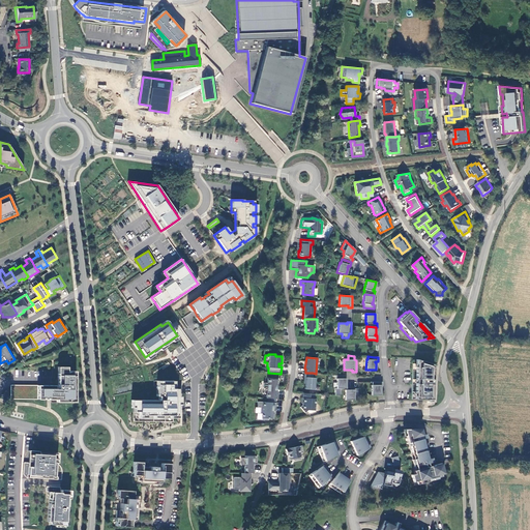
[(432,384),(432,369),(433,367),(433,365),(416,359),(416,363),(412,363),(411,400),(432,400),(433,384),(432,384)]
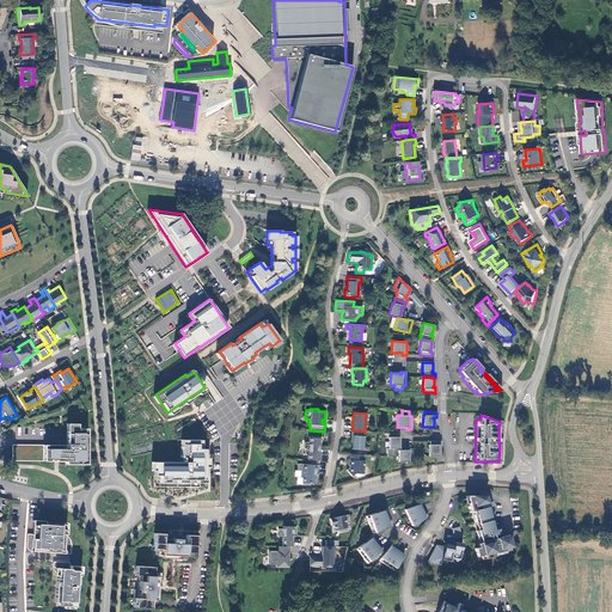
[(79,423),(72,423),(72,430),(68,430),(68,448),(65,448),(65,445),(56,445),(56,452),(14,452),(14,460),(89,461),(89,436),(86,436),(86,428),(80,428),(80,429),(79,429),(79,423)]
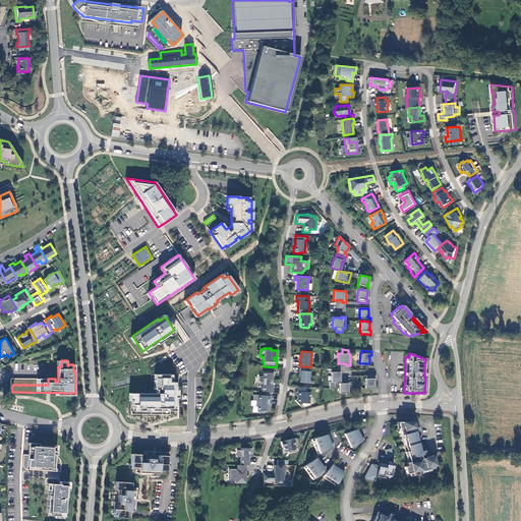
[(307,366),(300,366),(299,366),(299,371),(300,371),(300,374),(298,374),(298,379),(299,379),(299,383),(308,383),(309,371),(307,371),(307,366)]
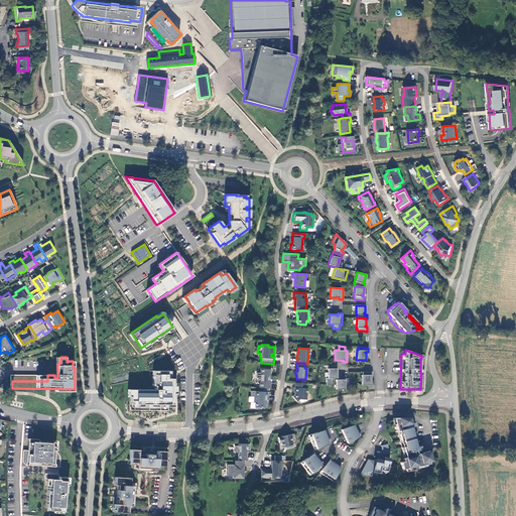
[(328,378),(331,378),(337,378),(337,371),(336,371),(336,366),(326,365),(326,369),(328,369),(328,378)]
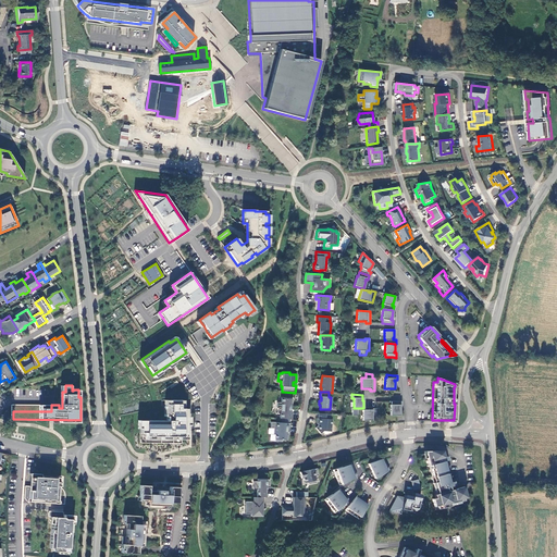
[(277,413),(280,413),(281,413),(281,419),(292,419),(292,411),(289,411),(289,409),(292,409),(292,406),(293,399),(281,398),(281,403),(277,403),(276,408),(277,408),(277,413)]
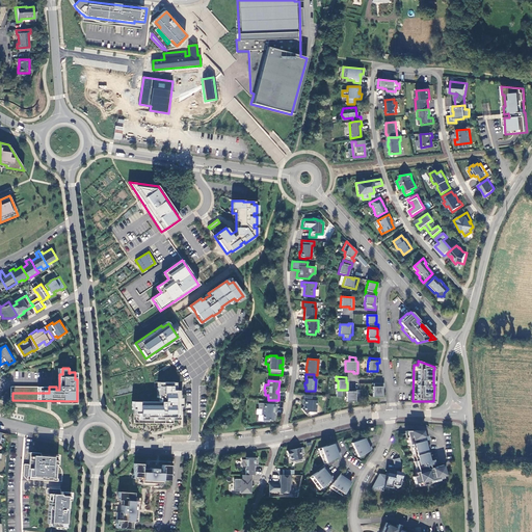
[(175,382),(160,382),(159,397),(159,401),(134,401),(134,408),(134,413),(138,413),(138,417),(147,417),(154,417),(161,417),(170,417),(178,417),(178,405),(178,398),(178,390),(175,390),(175,382)]
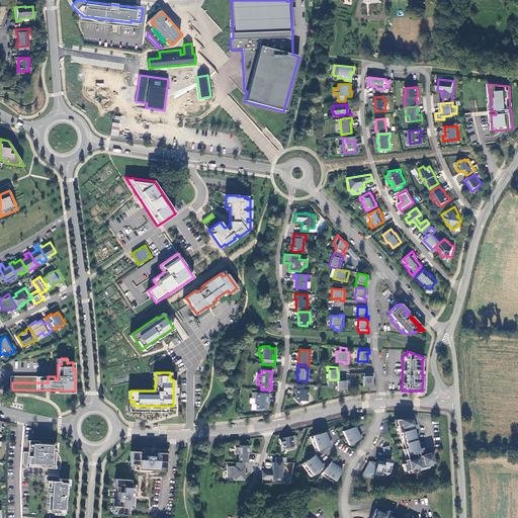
[(370,377),(371,377),(373,377),(373,373),(363,373),(363,376),(362,376),(362,385),(371,386),(371,378),(370,379),(370,377)]
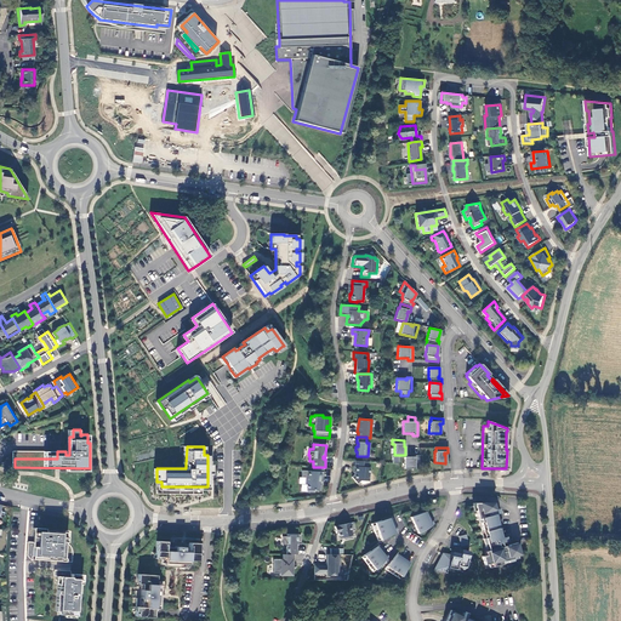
[(414,455),(414,457),(412,457),(404,457),(404,468),(416,468),(419,468),(419,455),(414,455)]
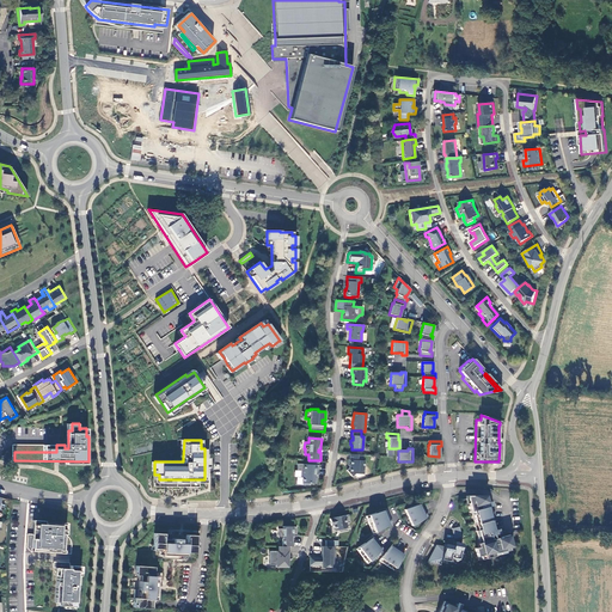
[(362,460),(363,456),(349,454),(349,459),(348,459),(348,465),(349,465),(349,469),(347,470),(352,477),(355,473),(363,475),(363,460),(362,460)]
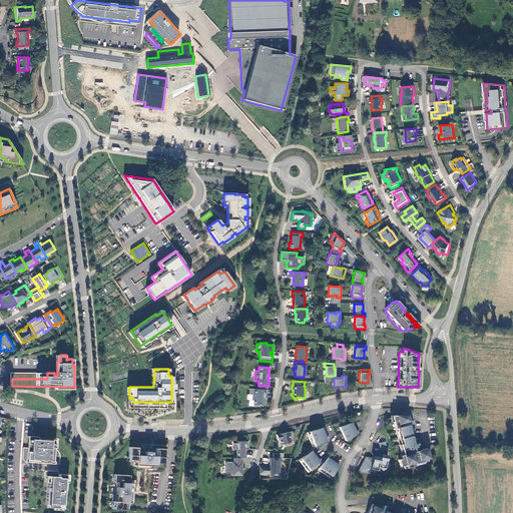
[(264,398),(265,398),(267,398),(267,390),(249,389),(248,394),(251,395),(251,400),(253,400),(252,407),(260,407),(260,405),(265,406),(265,401),(264,401),(264,398)]
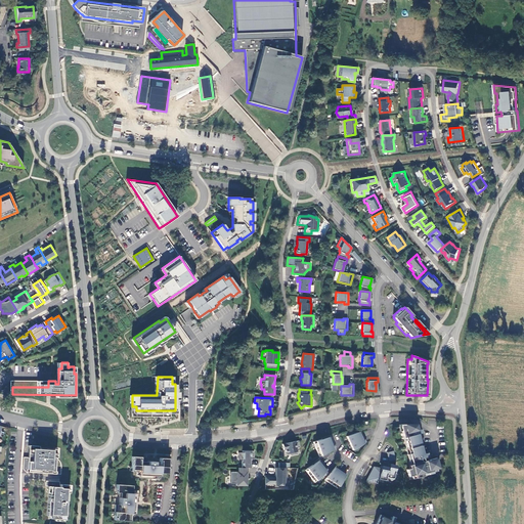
[(438,469),(436,457),(429,460),(428,462),(426,461),(425,457),(422,457),(421,454),(424,453),(419,433),(416,434),(415,431),(418,430),(416,425),(399,425),(399,427),(402,438),(404,437),(409,453),(407,454),(409,462),(410,462),(411,465),(409,465),(408,466),(409,469),(406,470),(408,477),(411,476),(411,479),(424,476),(424,474),(429,473),(429,475),(434,473),(433,470),(438,469)]
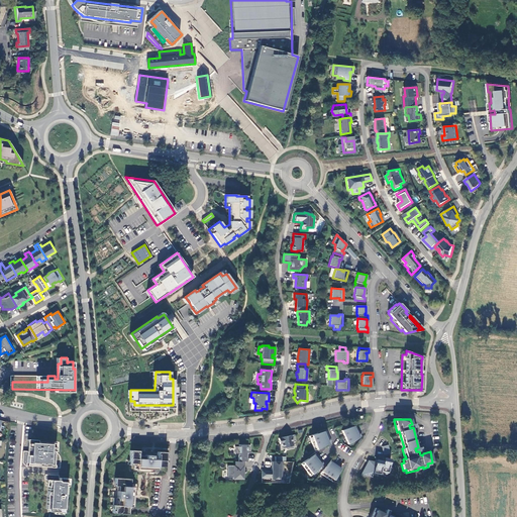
[(362,436),(355,425),(341,430),(348,444),(362,436)]
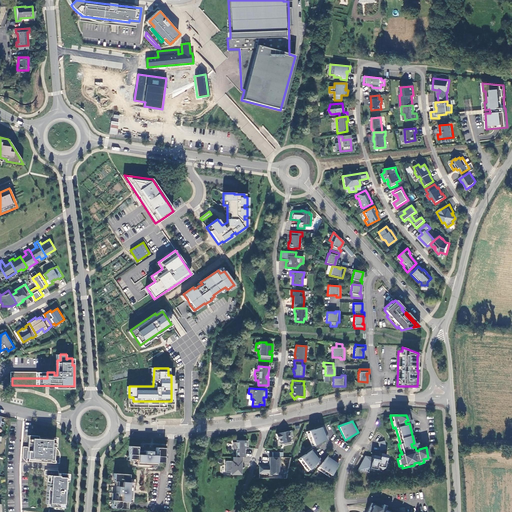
[(306,432),(312,446),(314,445),(327,438),(322,427),(306,432)]
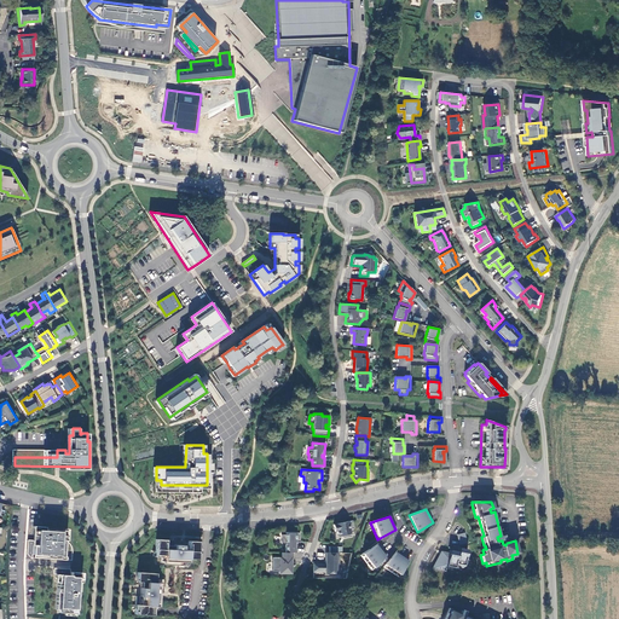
[(337,537),(340,536),(342,536),(343,538),(352,537),(351,530),(354,528),(352,520),(333,525),(335,532),(337,531),(337,537)]
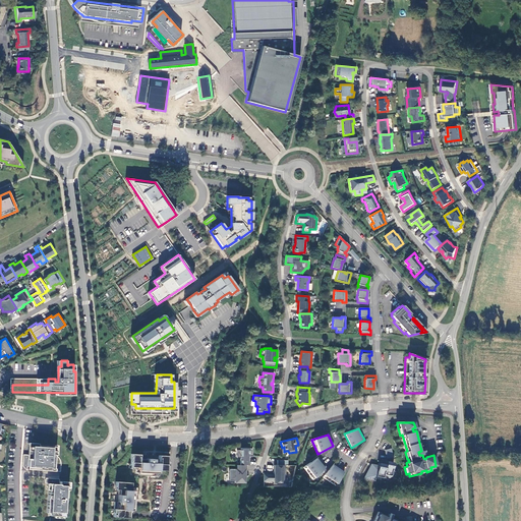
[(55,468),(56,455),(57,449),(59,449),(59,446),(55,445),(55,447),(40,446),(40,444),(30,443),(30,446),(33,446),(32,459),(30,459),(30,462),(27,462),(27,459),(25,459),(25,464),(25,465),(26,466),(27,466),(29,466),(29,465),(30,464),(30,467),(47,468),(47,470),(49,471),(49,468),(55,469),(55,471),(57,471),(57,469),(55,468)]
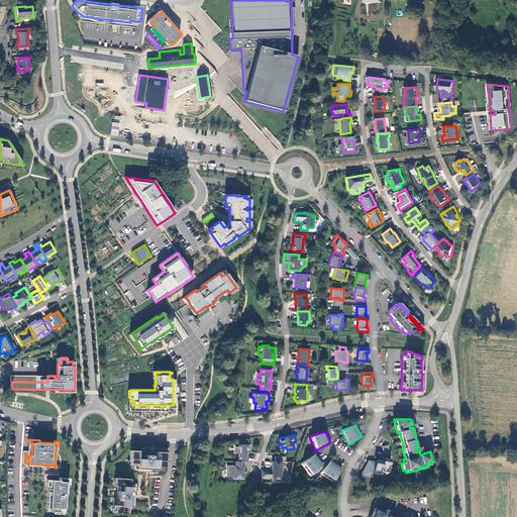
[(244,461),(247,461),(247,456),(245,456),(245,452),(250,452),(250,445),(238,444),(238,446),(234,446),(234,454),(238,454),(238,461),(244,461)]
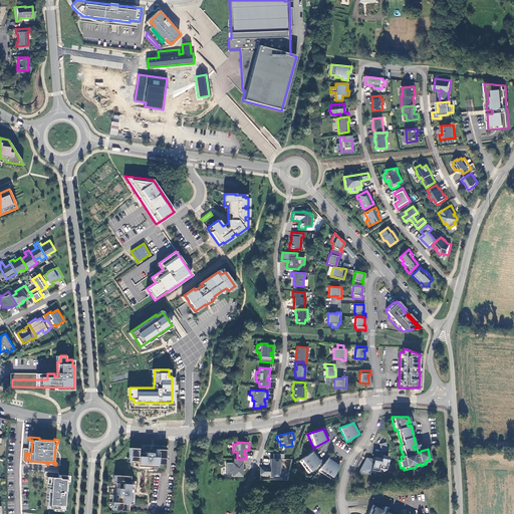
[(157,449),(156,453),(145,453),(145,449),(130,448),(129,463),(137,463),(136,469),(156,470),(164,470),(165,450),(157,449)]
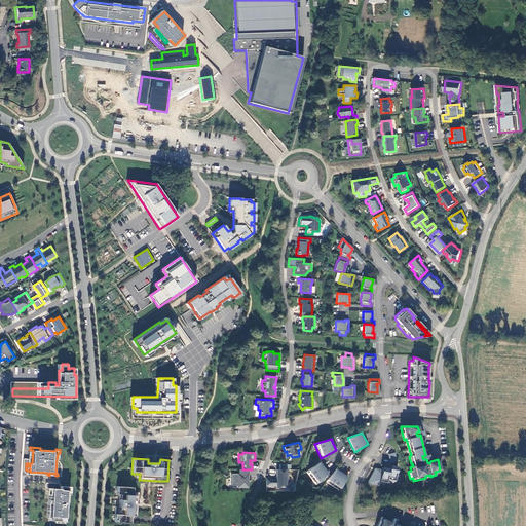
[(313,466),(305,472),(315,484),(322,479),(325,476),(329,472),(321,462),(313,466)]
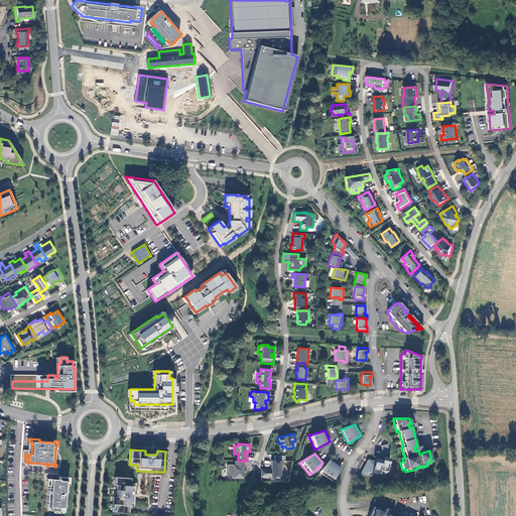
[(382,460),(380,470),(383,471),(384,474),(391,469),(389,465),(390,459),(382,457),(382,460)]
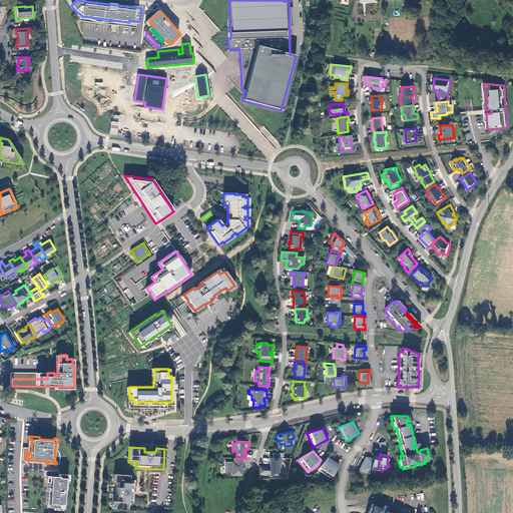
[(329,456),(318,470),(331,479),(332,476),(339,463),(329,456)]
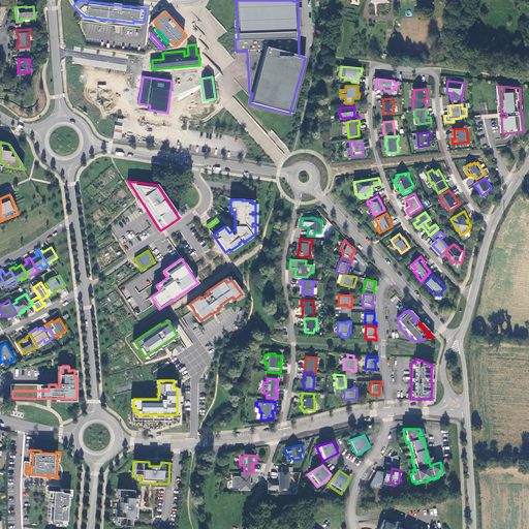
[(390,481),(392,471),(384,470),(383,473),(381,484),(389,486),(390,481)]
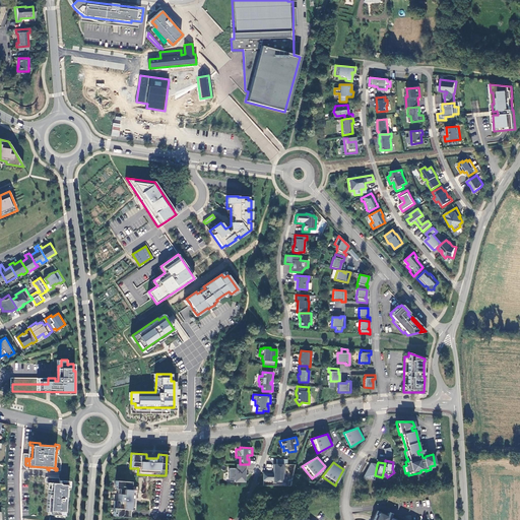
[(375,475),(377,465),(371,463),(364,477),(374,479),(375,475)]
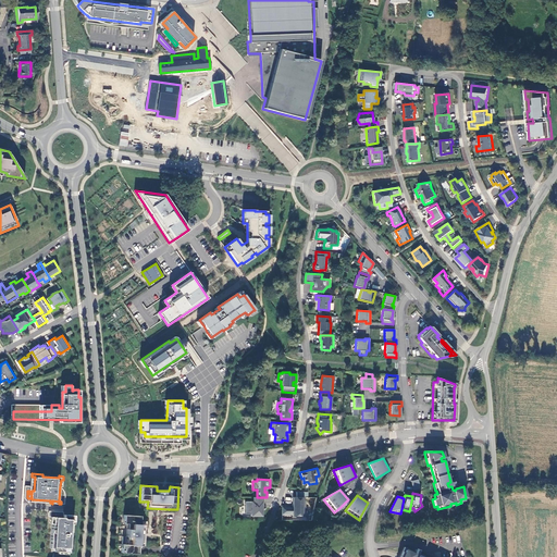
[(262,506),(263,506),(263,497),(257,497),(254,497),(254,502),(252,502),(245,502),(245,515),(250,515),(250,516),(263,516),(263,510),(261,510),(262,506)]
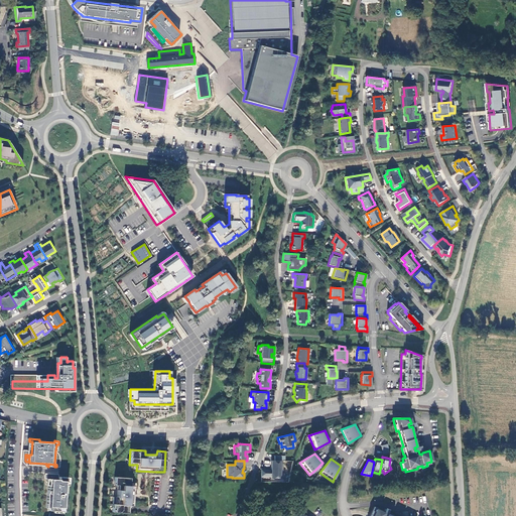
[(280,461),(274,461),(271,461),(271,470),(261,470),(261,477),(271,477),(271,478),(280,478),(280,475),(282,475),(282,465),(280,465),(280,461)]
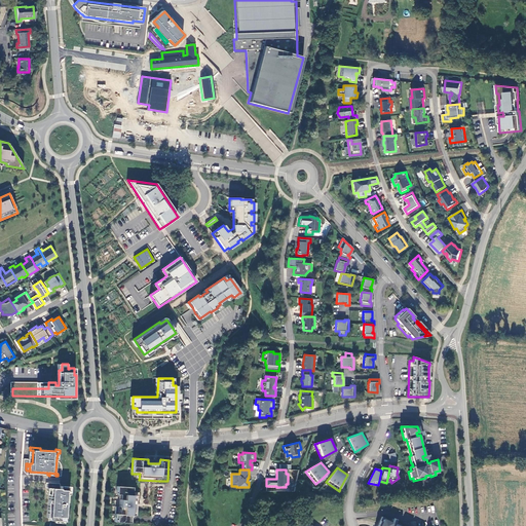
[(62,486),(62,489),(55,489),(55,486),(59,487),(59,484),(53,484),(52,484),(52,485),(51,485),(51,486),(51,487),(52,487),(53,488),(50,488),(49,490),(51,490),(51,494),(50,518),(51,518),(55,519),(55,521),(58,521),(64,521),(64,524),(66,524),(67,512),(69,512),(69,506),(68,506),(68,502),(69,502),(70,493),(70,489),(72,489),(72,487),(62,486)]
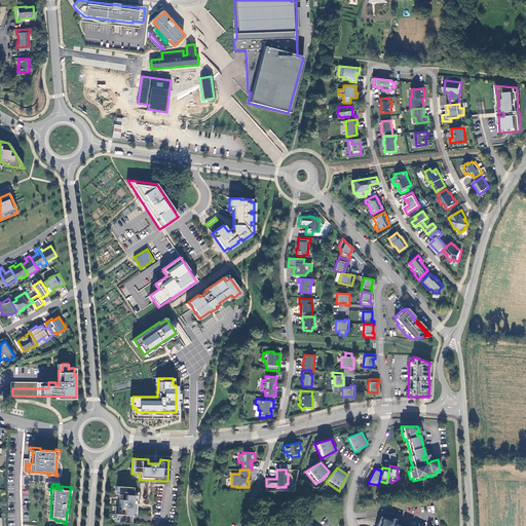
[(119,506),(115,506),(114,522),(129,523),(129,515),(136,516),(137,495),(132,495),(132,487),(116,486),(116,494),(119,494),(119,506)]
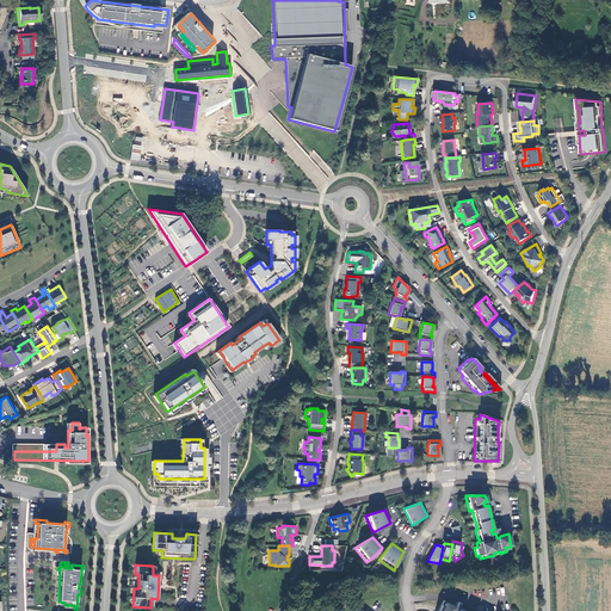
[(467,610),(458,606),(456,610),(452,609),(454,605),(443,600),(437,610),(467,610)]
